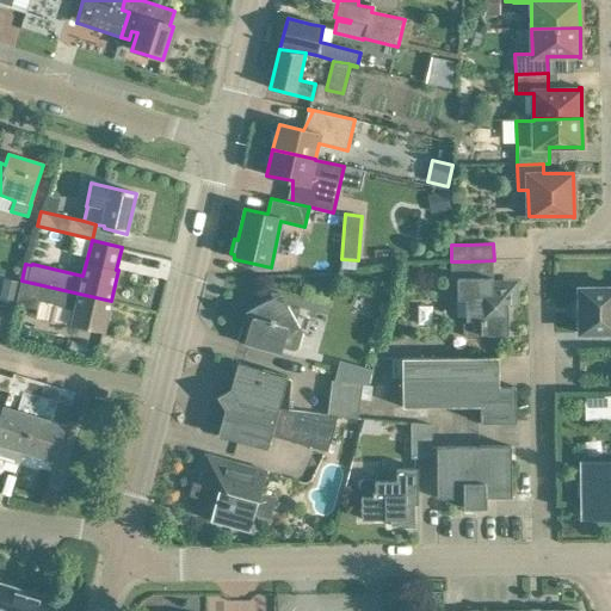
[(493,278),(469,278),(457,278),(457,300),(466,300),(467,321),(463,325),(463,335),(467,338),(477,338),(481,334),(485,334),(508,334),(508,306),(514,306),(514,284),(493,285),(493,278)]
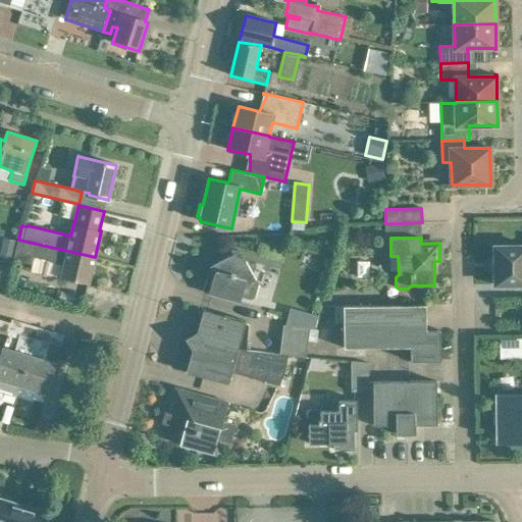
[(89,284),(95,257),(18,240),(13,260),(31,264),(33,257),(64,264),(61,277),(89,284)]
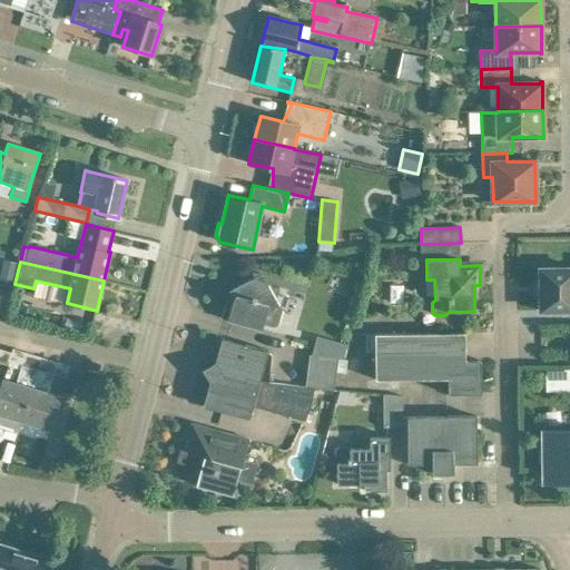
[(346,264),(342,283),(360,287),(364,267),(346,264)]
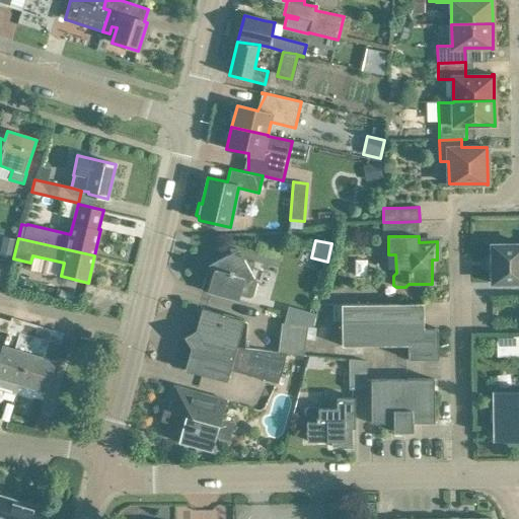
[(518,244),(492,245),(492,283),(518,283),(518,244)]
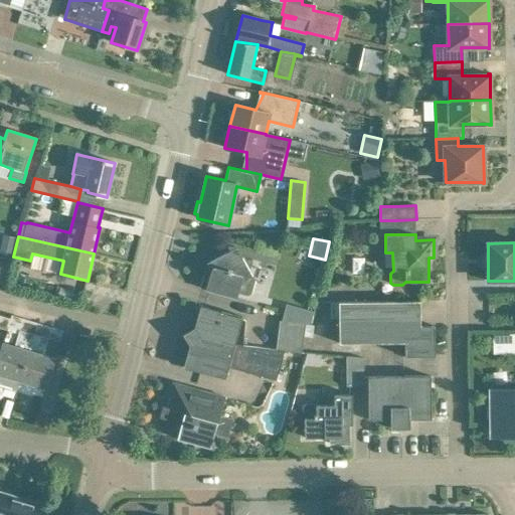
[(252,261),(225,252),(217,250),(212,268),(208,271),(206,278),(203,277),(200,288),(219,293),(235,298),(237,292),(247,295),(251,293),(254,280),(252,276),(248,275),(252,261)]
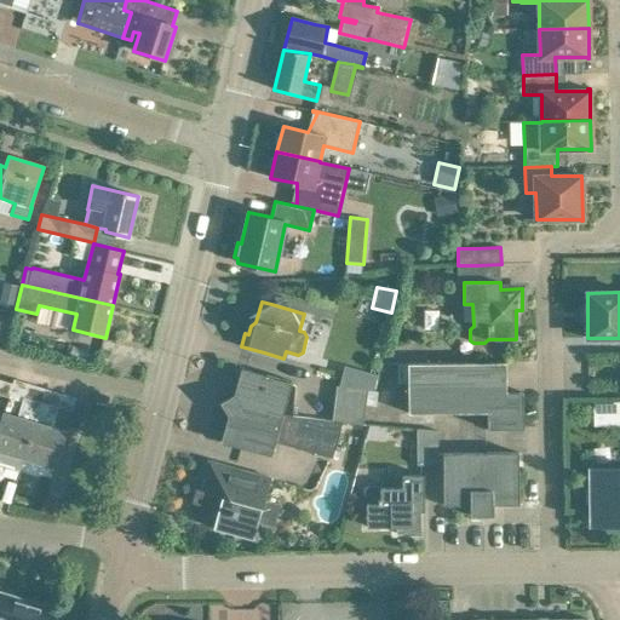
[(506,362),(482,362),(408,363),(408,389),(408,413),(487,413),(487,429),(523,429),(523,392),(506,392),(506,362)]
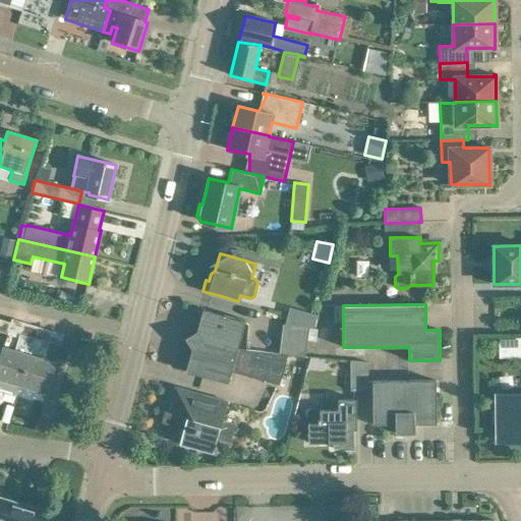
[(231,372),(237,349),(245,322),(204,310),(197,333),(186,339),(192,350),(186,371),(228,384),(231,372)]
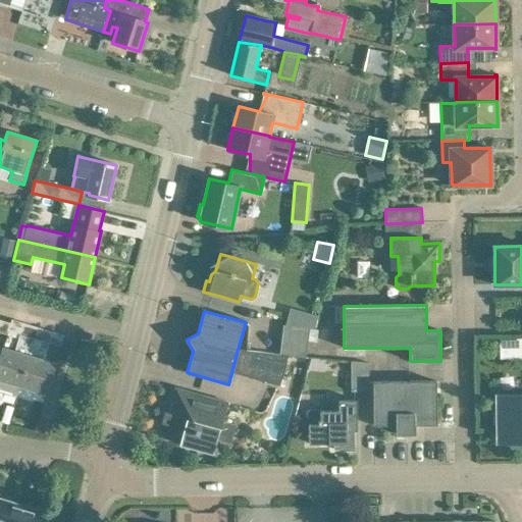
[(0,378),(21,385),(39,327),(23,323),(14,352),(3,349),(2,352),(0,357),(0,378)]
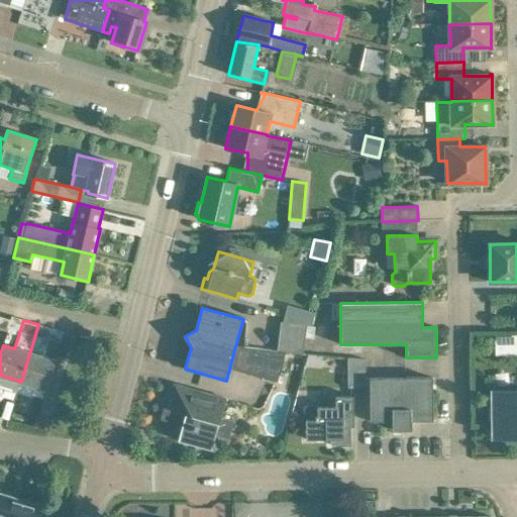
[(277,351),(286,352),(303,354),(307,325),(281,322),(277,351)]
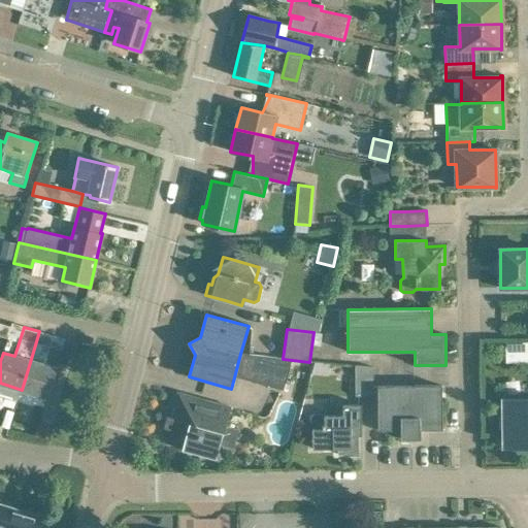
[(58,363),(65,339),(53,336),(39,331),(22,390),(47,398),(56,368),(59,363),(58,363)]
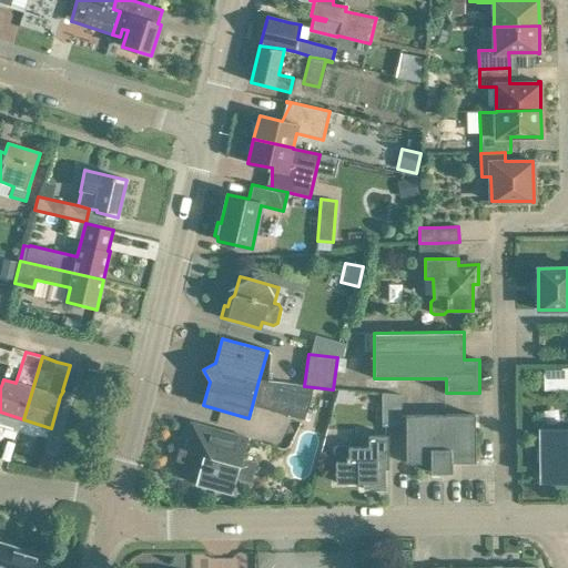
[(62,391),(63,391),(72,394),(79,368),(70,365),(62,391)]
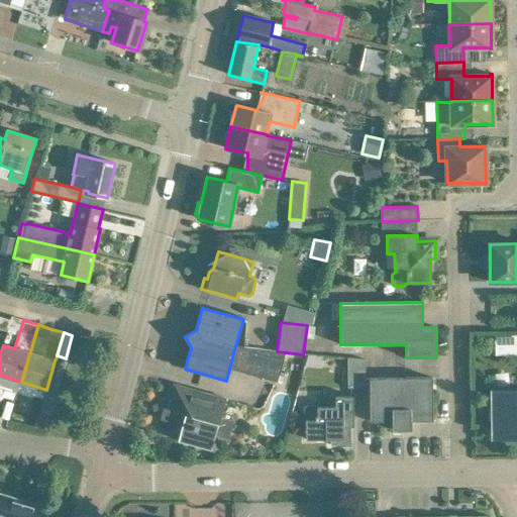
[(516,353),(516,336),(496,336),(496,353),(516,353)]
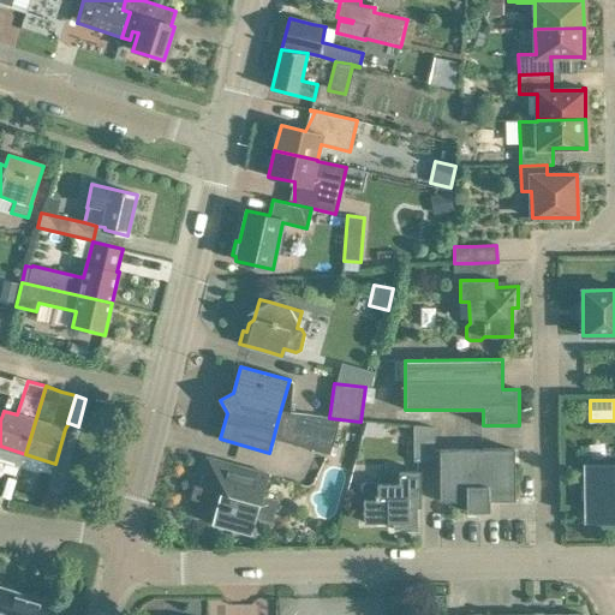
[(340,419),(329,418),(304,415),(280,412),(273,440),(296,446),(326,454),(329,454),(340,419)]
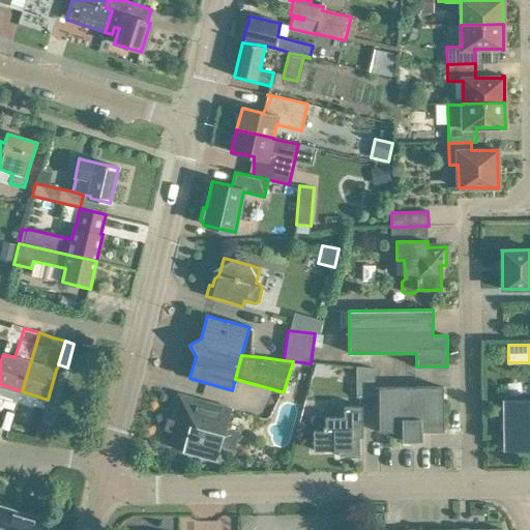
[(374,370),(355,369),(355,399),(375,399),(374,370)]
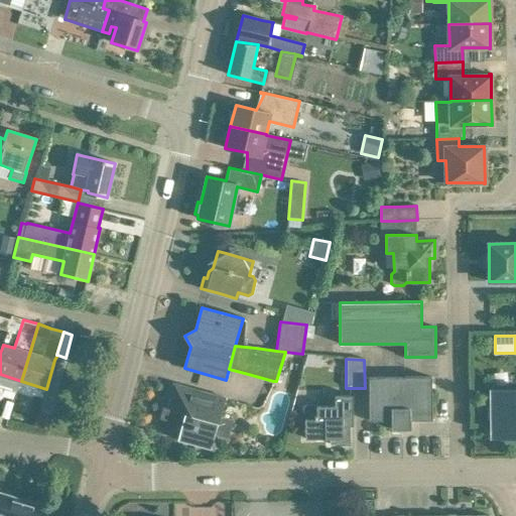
[(431,377),(369,378),(369,420),(391,420),(391,429),(410,429),(409,420),(432,419),(431,377)]
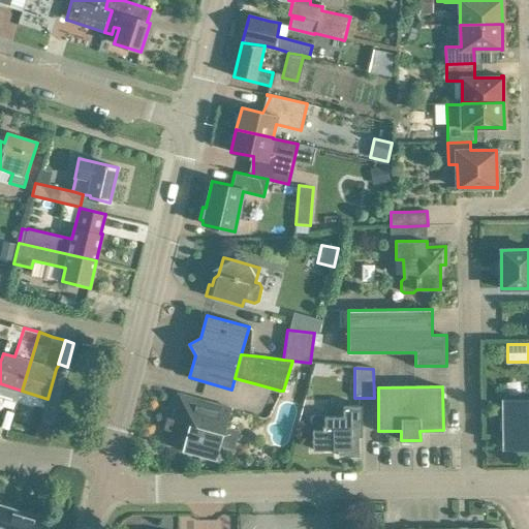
[(207,458),(218,452),(230,408),(178,394),(169,427),(187,432),(185,442),(191,454),(207,458)]
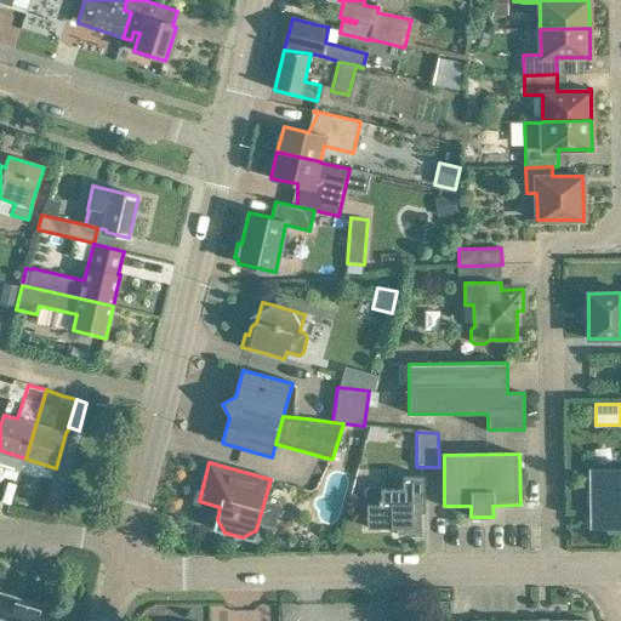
[(592,493),(588,493),(588,502),(592,502),(592,527),(620,525),(620,468),(591,469),(592,493)]
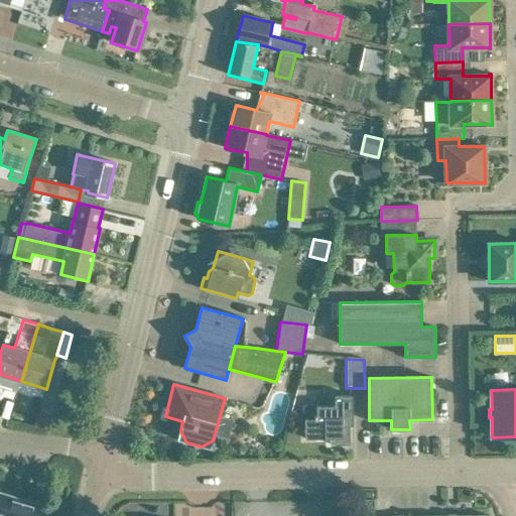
[(33,395),(29,412),(40,415),(44,398),(33,395)]
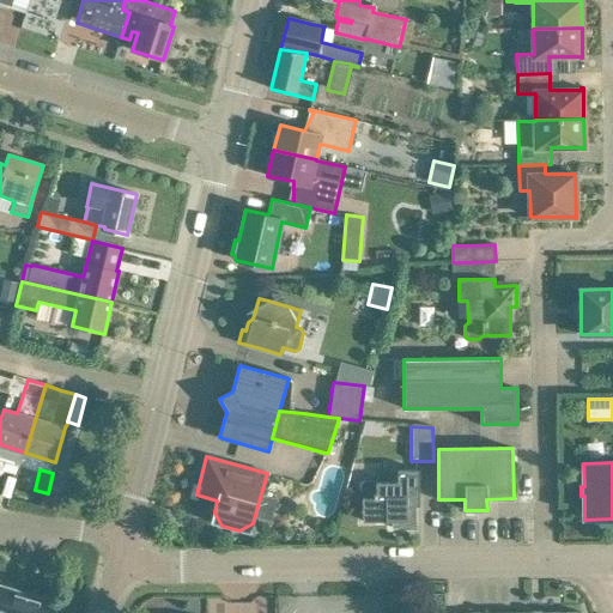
[(419,505),(419,481),(419,469),(398,471),(398,483),(376,483),(372,479),(362,479),(359,483),(359,493),(363,497),(363,521),(392,521),(392,527),(412,527),(412,507),(419,505)]
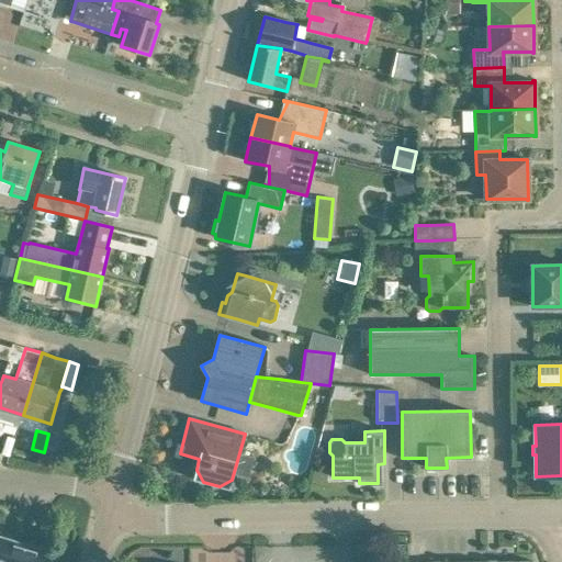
[(0,561),(48,561),(52,553),(0,537),(0,561)]
